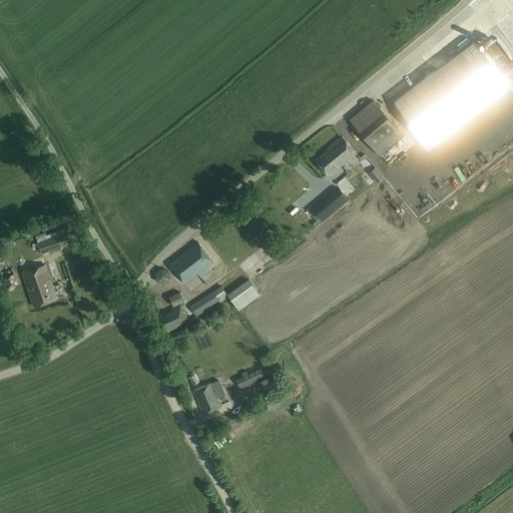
[(434,75),(437,80),(446,76),(443,70),(434,75)]
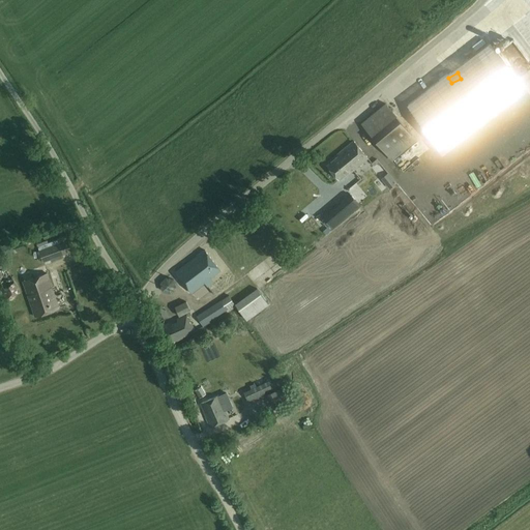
[(369,130),(392,109),(382,96),(358,118),(369,130)]
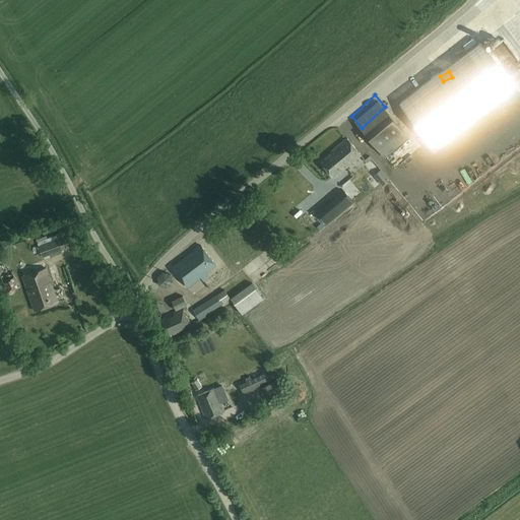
[(438,118),(444,126),(471,105),(464,96),(451,108),(438,118)]
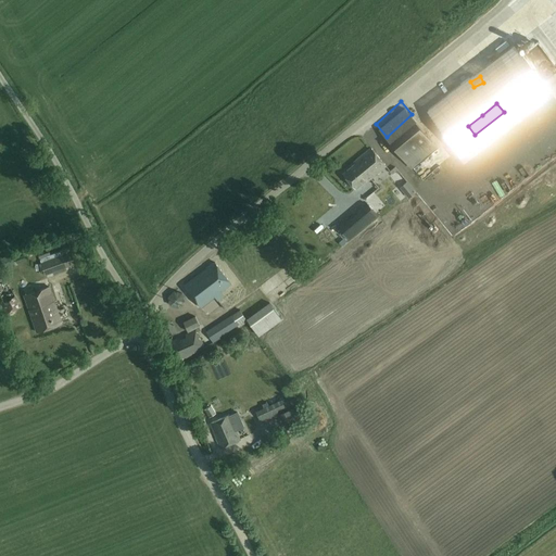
[(391,141),(407,162),(434,141),(418,119),(391,141)]
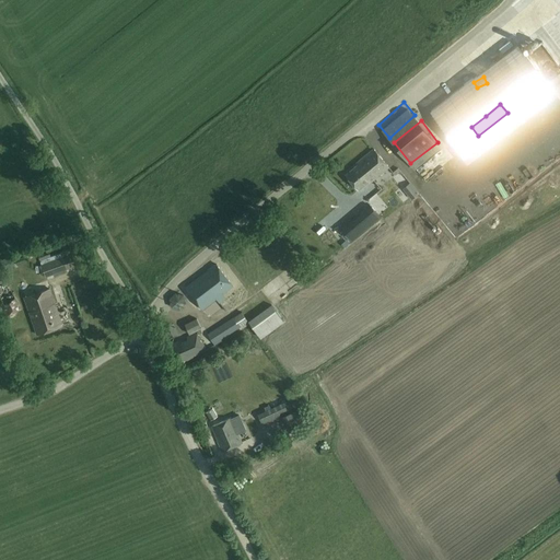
[(445,139),(455,152),(469,141),(461,128),(445,139)]
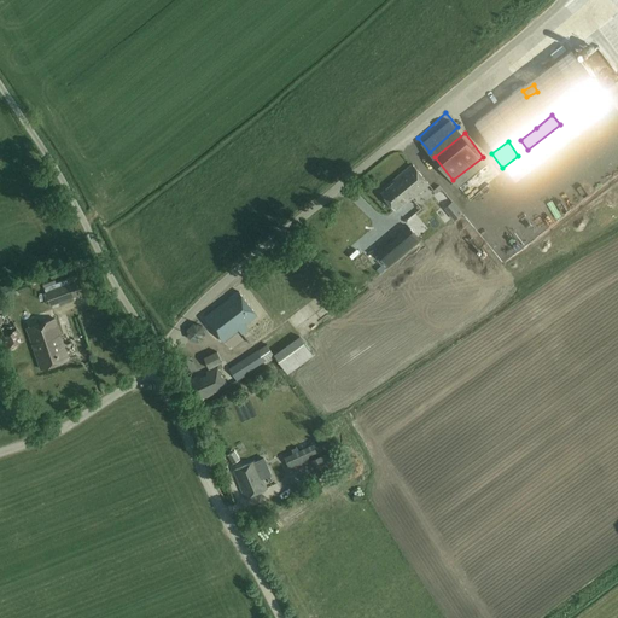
[(429,185),(412,164),(392,181),(394,182),(380,193),(395,210),(406,200),(408,203),(429,185)]
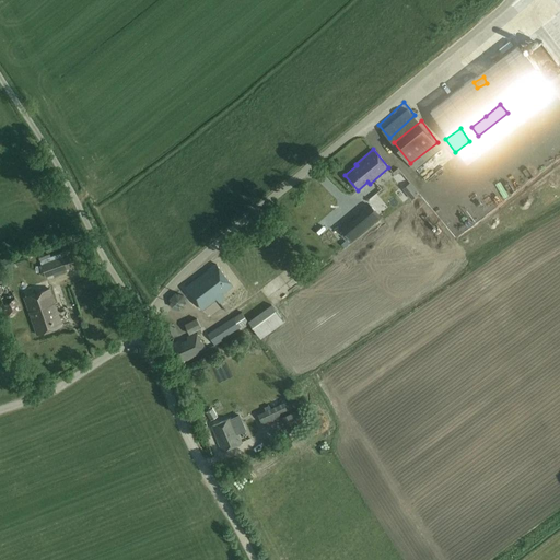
[(412,198),(419,193),(410,183),(404,188),(412,198)]
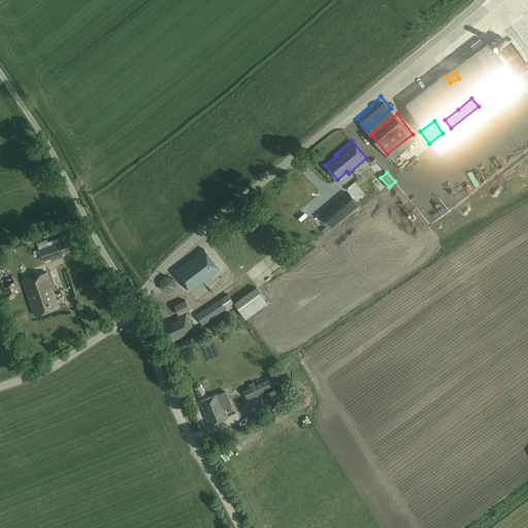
[(356,174),(344,184),(357,199),(369,190),(356,174)]
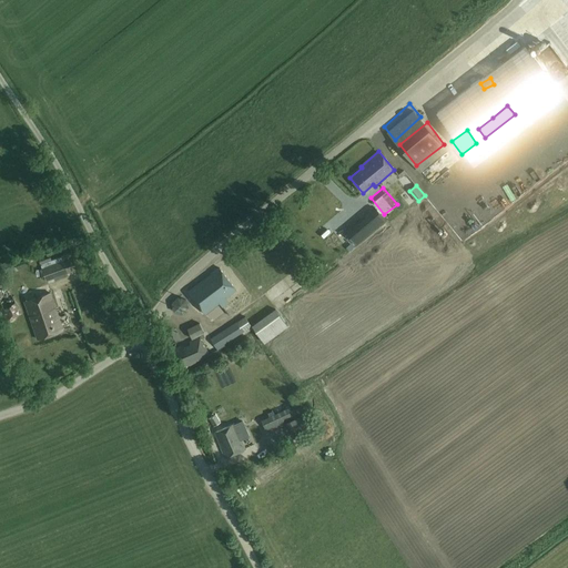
[(97,214),(107,210),(104,204),(94,209),(97,214)]
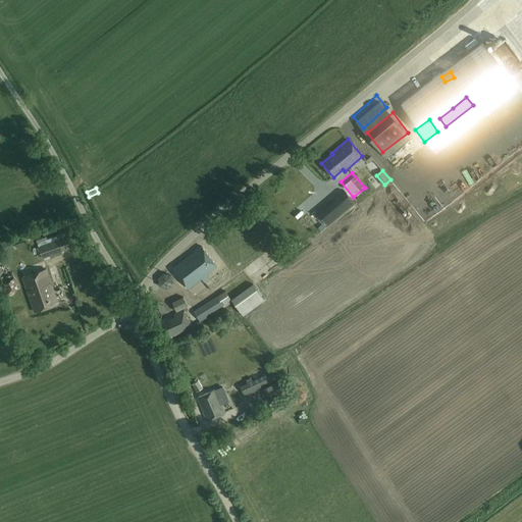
[(354,202),(346,192),(318,214),(327,225),(354,202)]
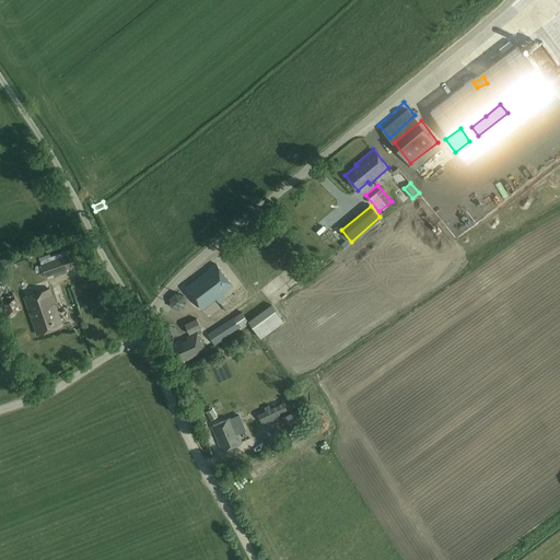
[(68,256),(42,265),(46,276),(71,267),(68,256)]
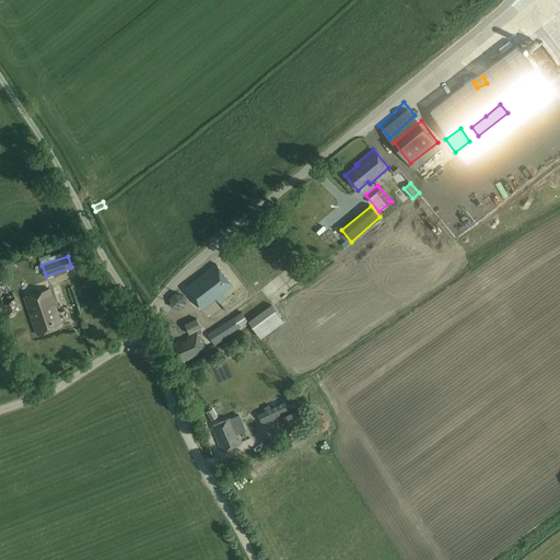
[(15,266),(11,257),(0,260),(0,263),(3,270),(6,270),(7,272),(12,270),(11,268),(15,266)]
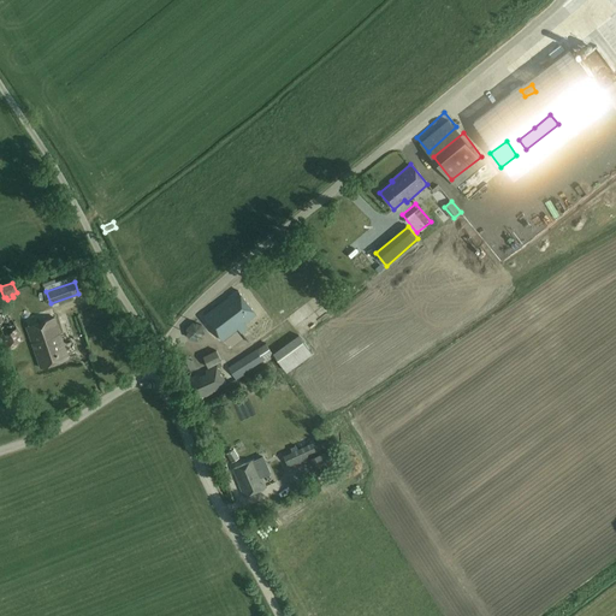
[(256,314),(237,290),(203,317),(221,341),(240,327),(242,331),(248,327),(244,323),(256,314)]
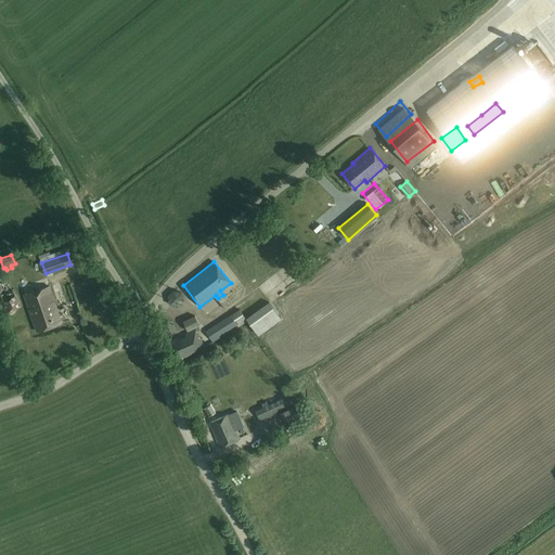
[(22,306),(8,281),(0,284),(0,302),(7,314),(22,306)]
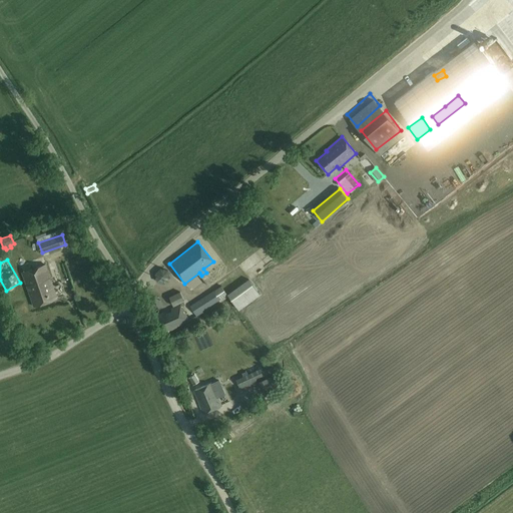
[(34,306),(56,298),(45,266),(23,273),(34,306)]
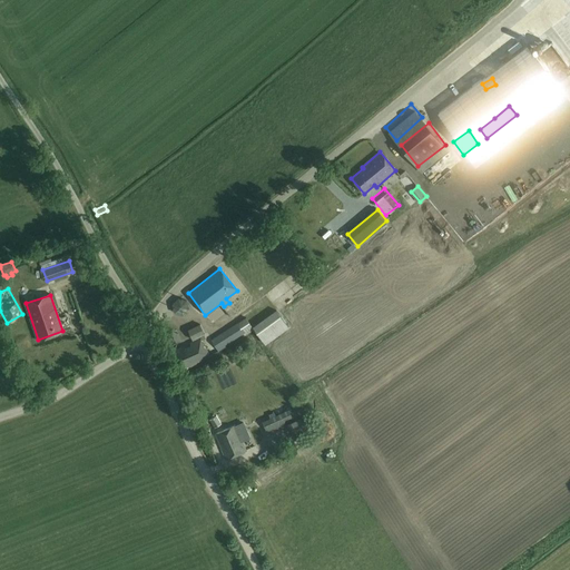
[(178,298),(173,304),(175,313),(184,315),(189,308),(186,301),(178,298)]
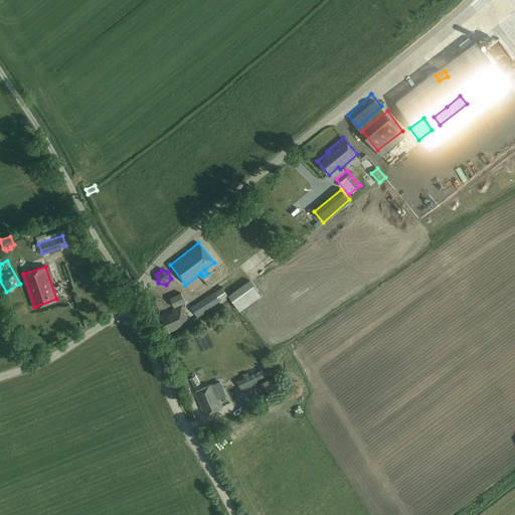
[(261,296),(249,281),(228,295),(240,311),(261,296)]
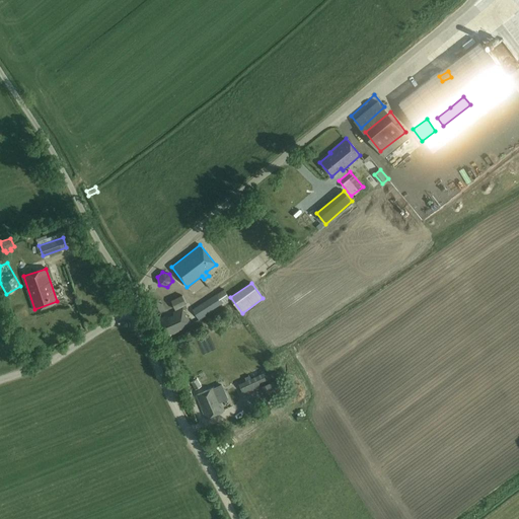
[(222,304),(230,299),(224,289),(193,309),(199,319),(205,315),(204,314),(221,303),(222,304)]
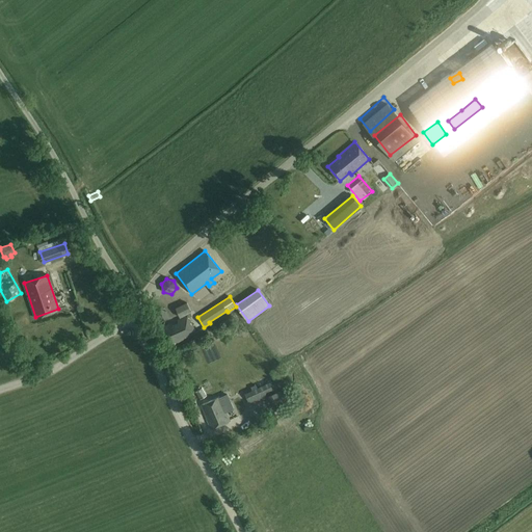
[(196,333),(187,316),(177,320),(178,323),(171,325),(171,323),(159,328),(168,347),(196,333)]
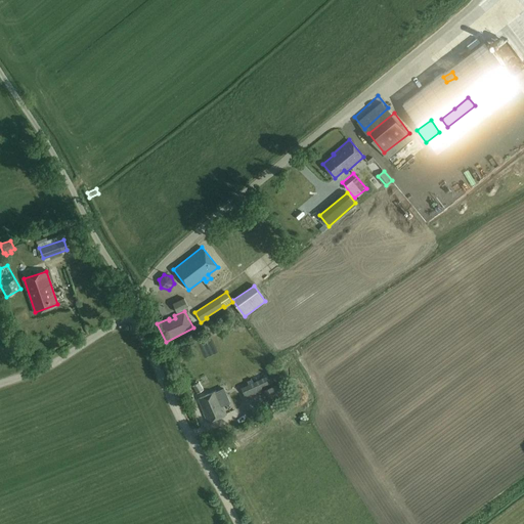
[(241,388),(246,398),(281,381),(276,368),(269,372),(270,374),(241,388)]
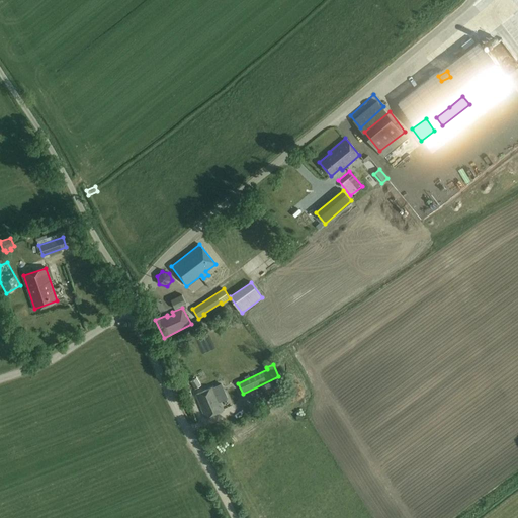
[(280,375),(260,385),(267,400),(286,390),(280,375)]
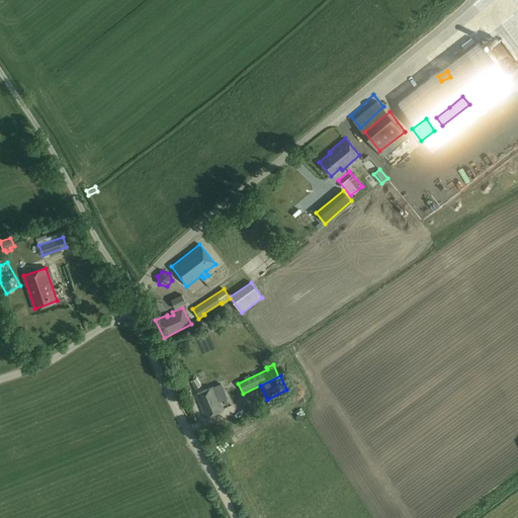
[(196,377),(190,381),(194,389),(200,384),(196,377)]
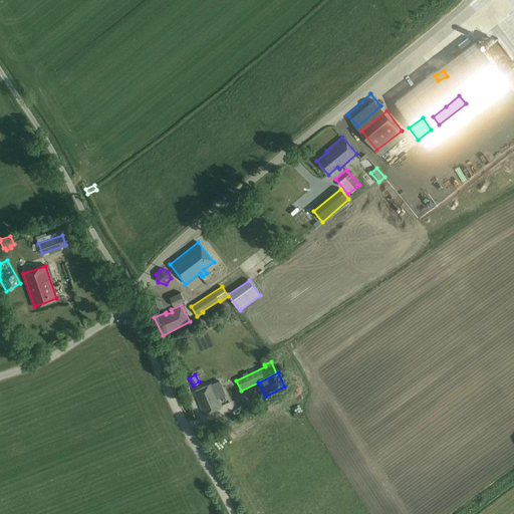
[(221,407),(211,384),(194,392),(204,414),(221,407)]
